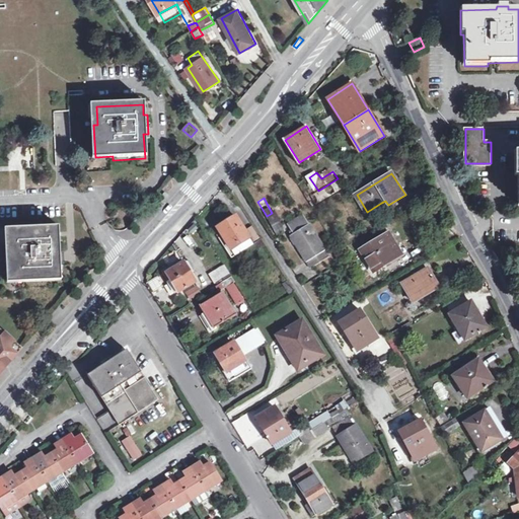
[(267,216),(272,225),(279,220),(274,212),(272,213),(267,216)]
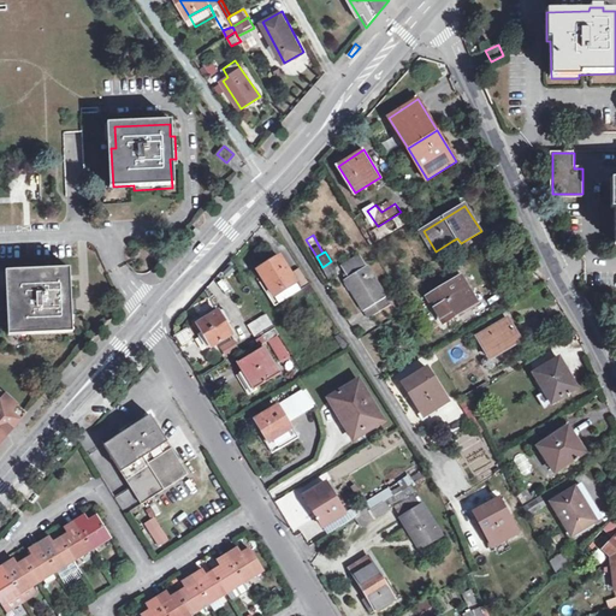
[(368,319),(391,304),(359,253),(341,265),(348,278),(344,280),(368,319)]
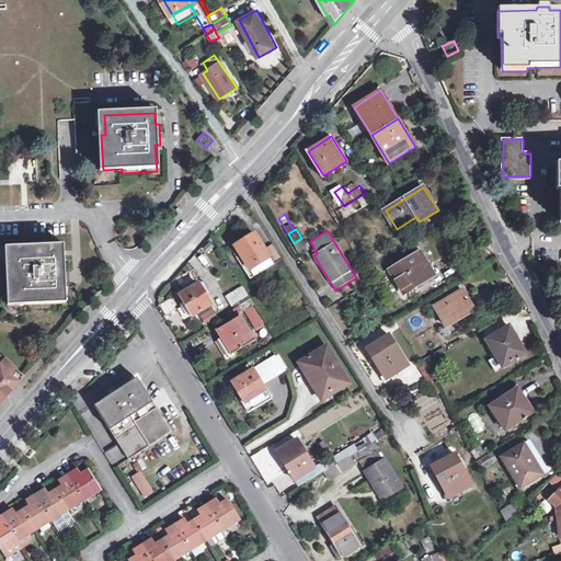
[(254,233),(235,245),(250,268),(270,256),(254,233)]
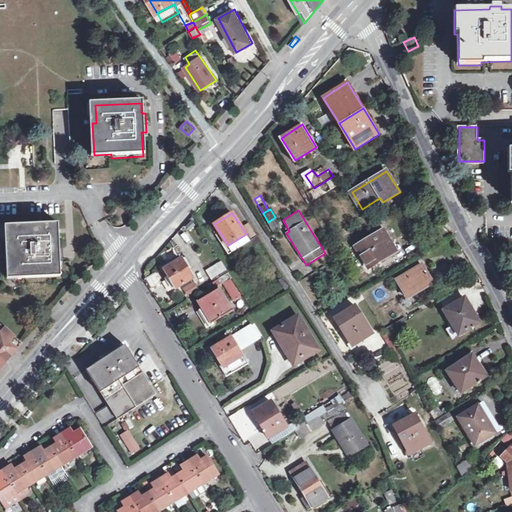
[(241,213),(236,216),(243,227),(249,224),(241,213)]
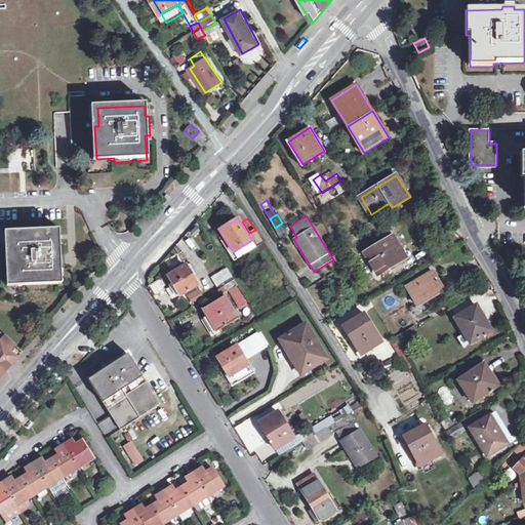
[(284,229),(282,223),(275,228),(277,233),(284,229)]
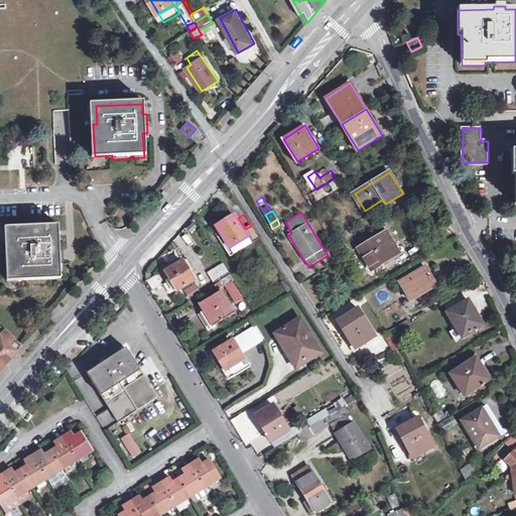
[(24,280),(58,278),(57,255),(60,255),(59,236),(56,236),(55,225),(8,227),(9,244),(6,244),(8,277),(24,277),(24,280)]
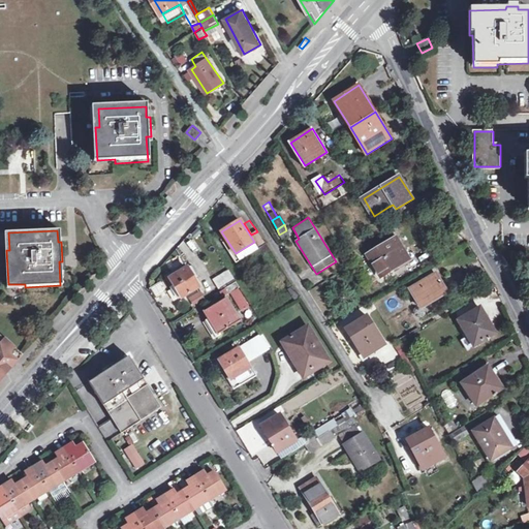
[(288,235),(286,230),(279,235),(282,239),(288,235)]
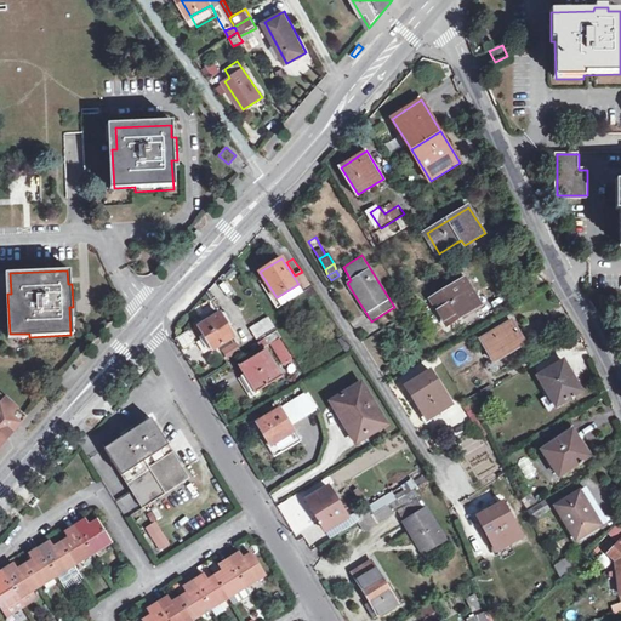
[(277,297),(260,272),(256,275),(277,308),(303,291),(298,284),(277,297)]
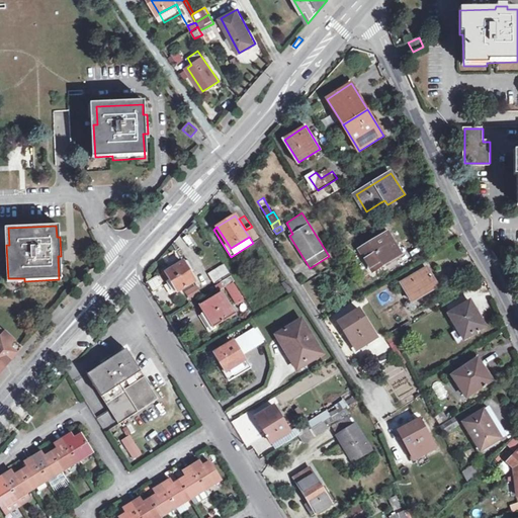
[(385,263),(401,254),(389,232),(360,249),(371,267),(383,260),(385,263)]
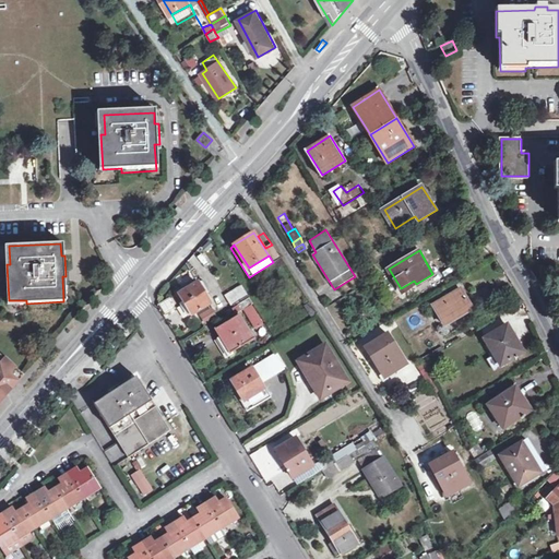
[(212,251),(205,258),(216,271),(223,264),(212,251)]
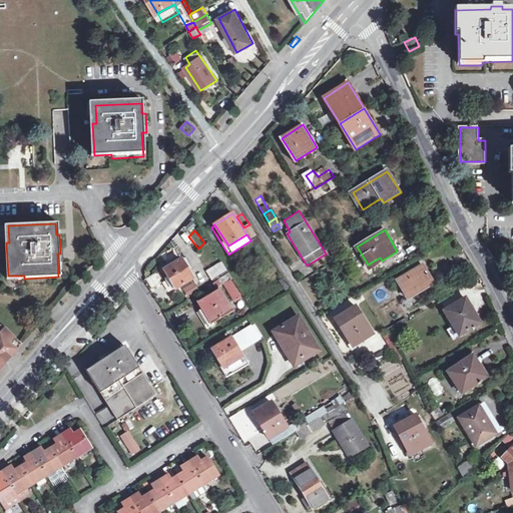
[(163,270),(168,278),(172,275),(179,287),(192,279),(180,260),(163,270)]
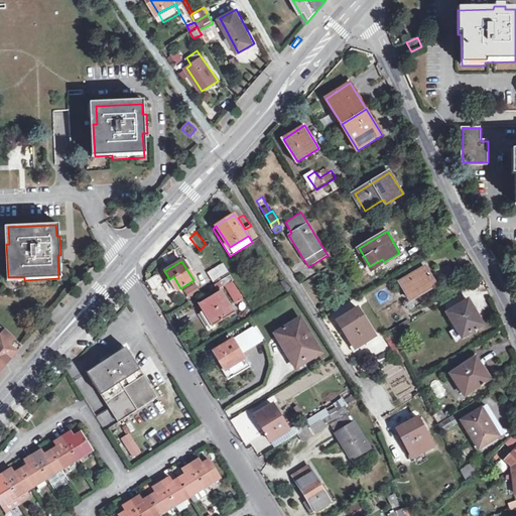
[(228,271),(222,262),(207,271),(213,281),(228,271)]
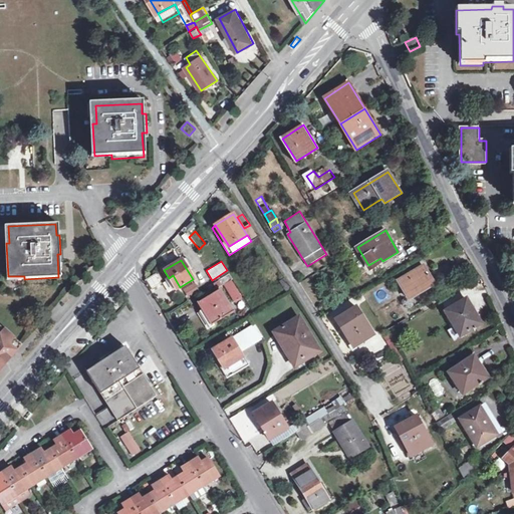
[(424,266),(399,280),(410,298),(435,283),(424,266)]
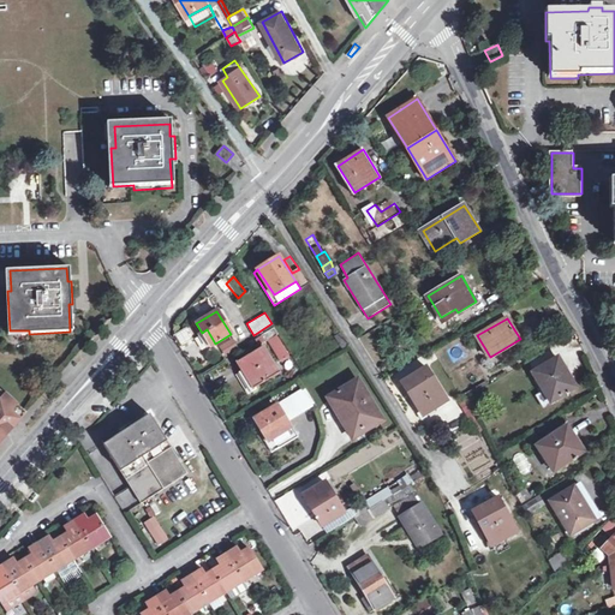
[(280,360),(288,354),(276,335),(279,334),(274,327),(255,339),(258,345),(268,340),(280,360)]
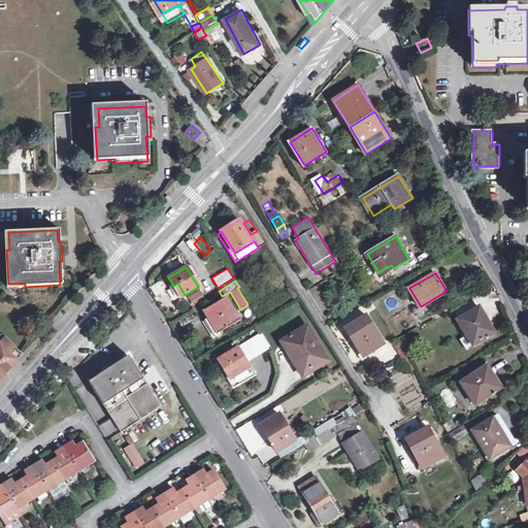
[(180,297),(185,295),(177,283),(173,286),(180,297)]
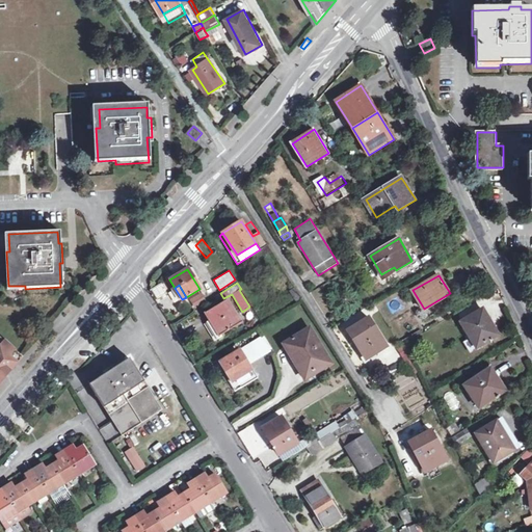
[(297,301),(302,298),(296,289),(291,292),(297,301)]
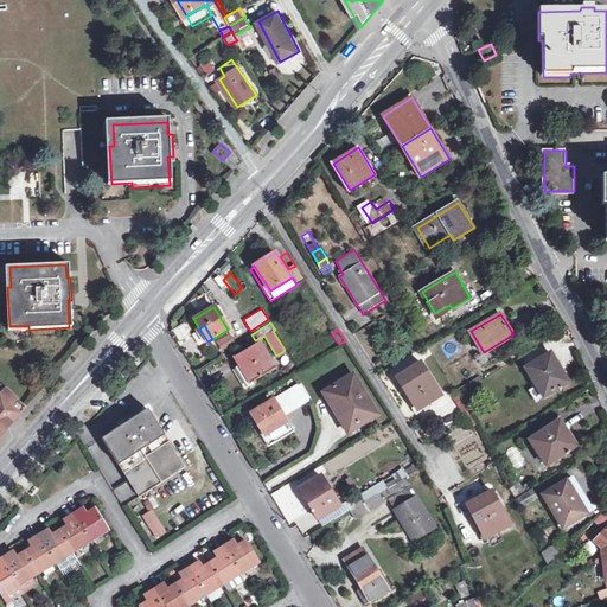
[(261,340),(232,358),(249,383),(276,366),(261,340)]
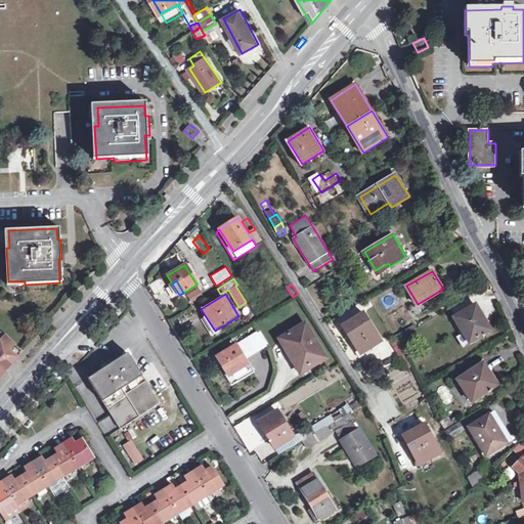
[(476,304),(454,317),(470,342),(491,330),(476,304)]
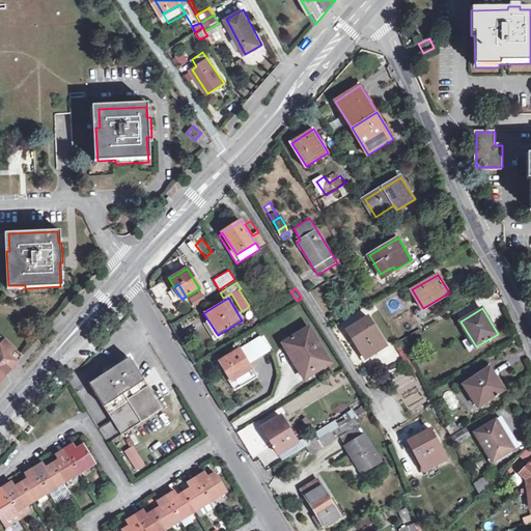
[(369,317),(347,330),(366,359),(388,345),(369,317)]
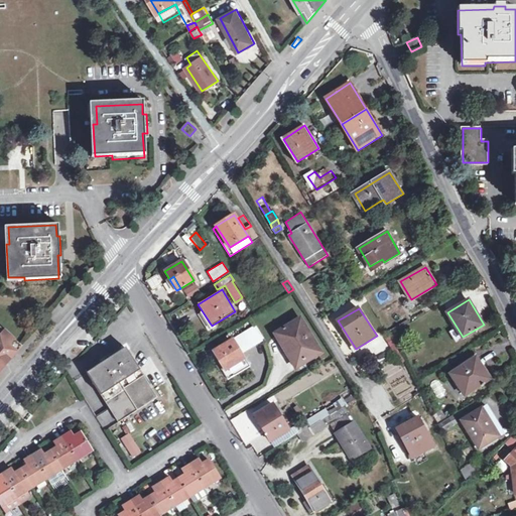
[(299,363),(311,356),(313,358),(321,352),(300,317),(275,334),(281,344),(286,341),(299,363)]
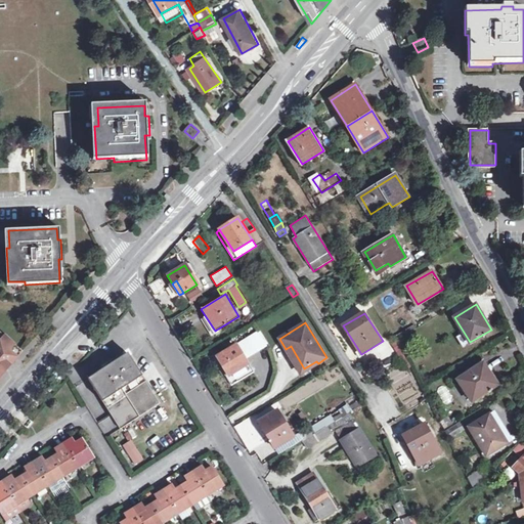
[(0,378),(24,351),(0,331),(0,378)]
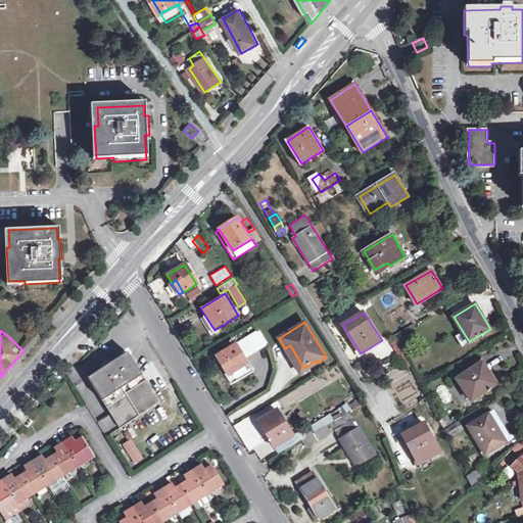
[(249,367),(247,369),(242,360),(254,351),(246,338),(217,357),(233,383),(252,372),(249,367)]
